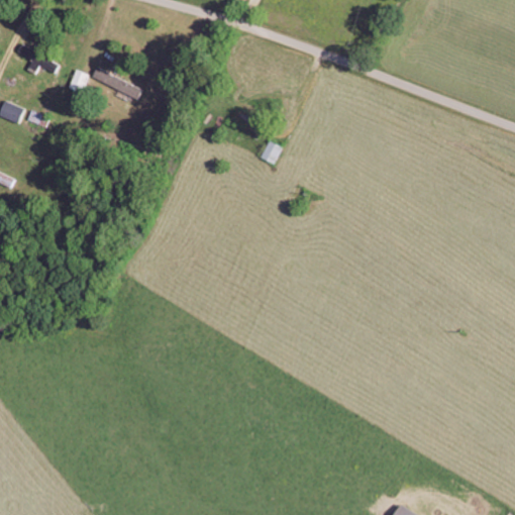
[(54,73),(57,65),(49,62),(52,57),(38,50),(37,53),(20,45),(16,54),(31,60),(26,71),(34,75),(37,67),(54,73)]
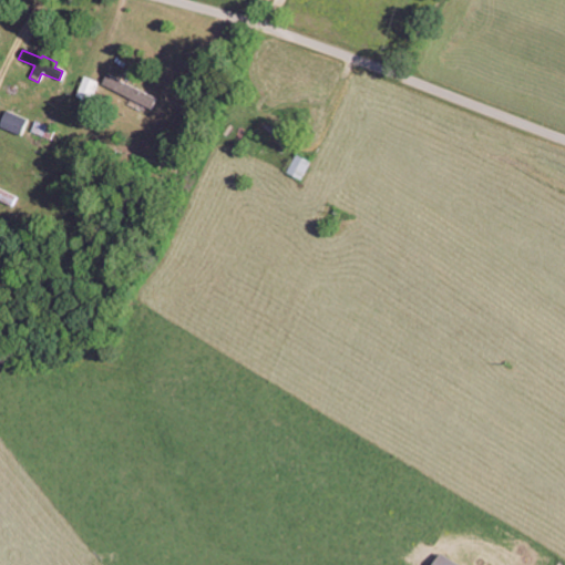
[(155,100),(110,75),(103,88),(149,112),(155,100)]
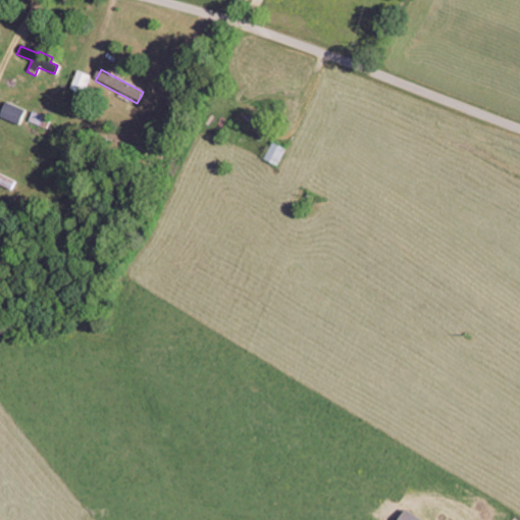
[(23,110),(4,103),(0,112),(0,118),(17,125),(23,110)]
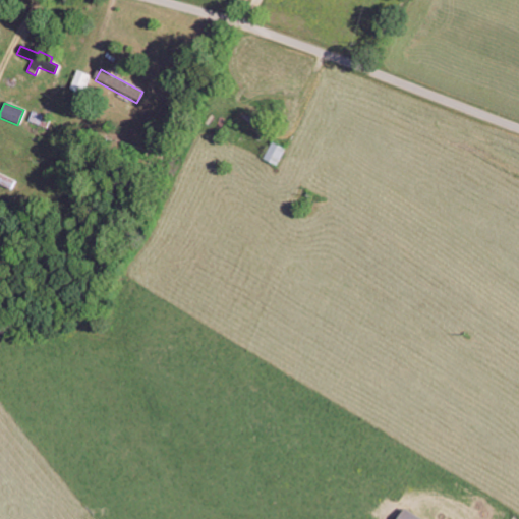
[(275,166),(284,150),(270,142),(262,159),(275,166)]
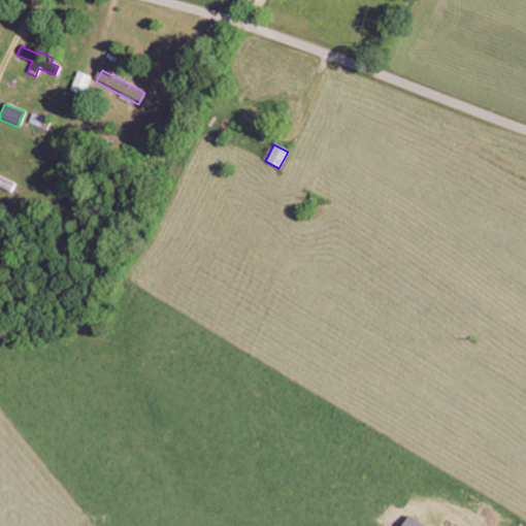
[(424,525),(409,516),(402,525),(424,525)]
